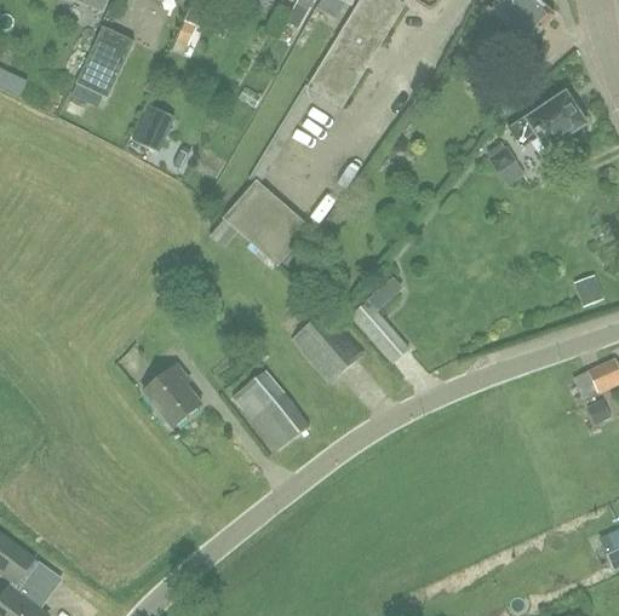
[(194,0),(185,18),(200,26),(212,0),(194,0)]
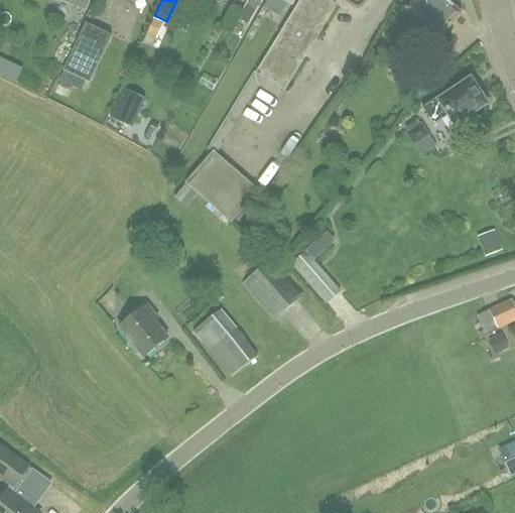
[(245,0),(237,16),(248,22),(260,0),(245,0)]
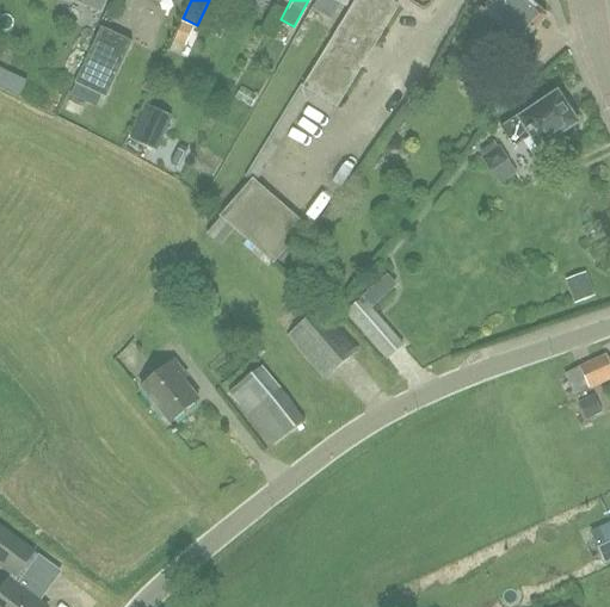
[(336,104),(396,4),(390,0),(353,0),(303,85),(336,104)]
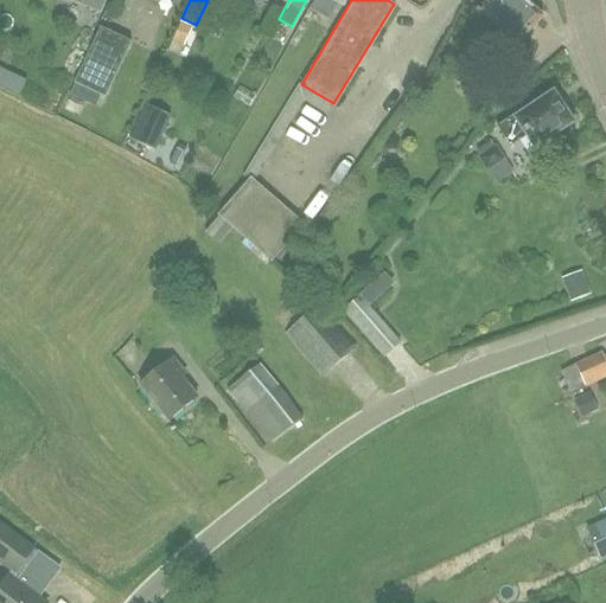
[(327,18),(337,1),(344,4),(345,0),(313,0),(308,6),(327,18)]
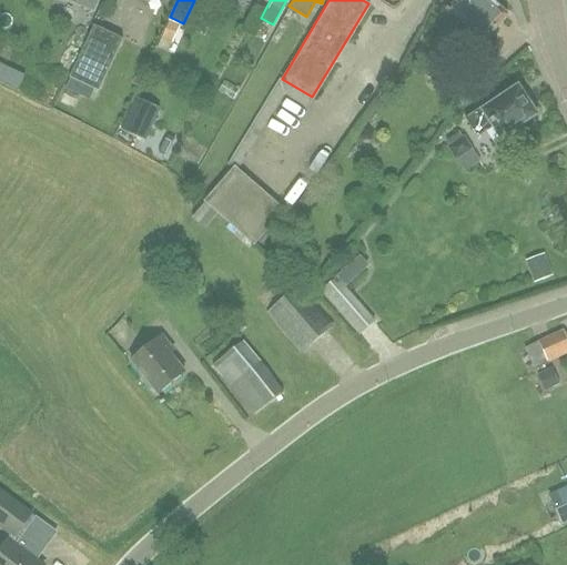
[(484,40),(507,12),(493,0),(454,0),(447,8),(446,7),(444,9),(448,12),(451,10),(454,13),(433,38),(446,49),(466,24),(484,40)]
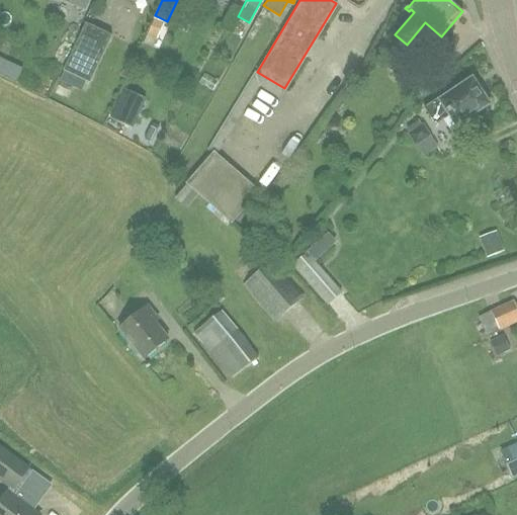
[(86,22),(65,70),(91,83),(113,34),(86,22)]
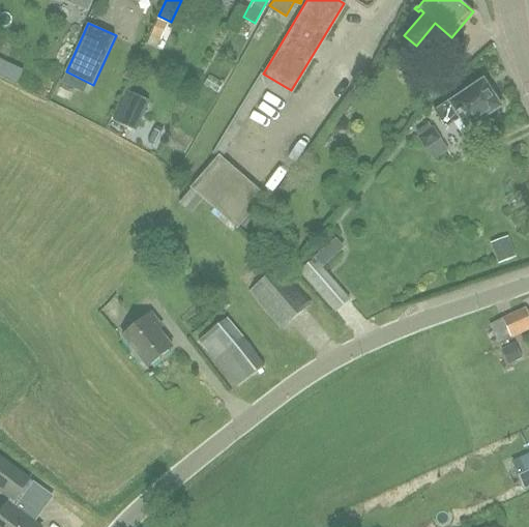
[(432,95),(463,68),(451,56),(420,83),(432,95)]
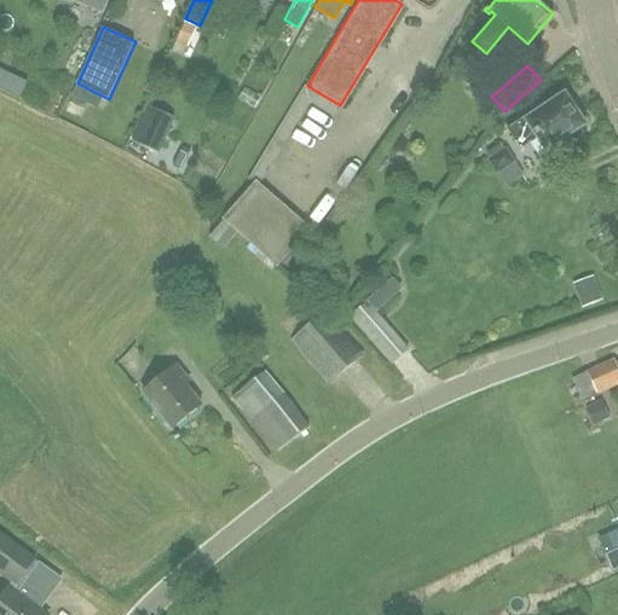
[(0,87),(18,96),(26,80),(0,68),(0,87)]
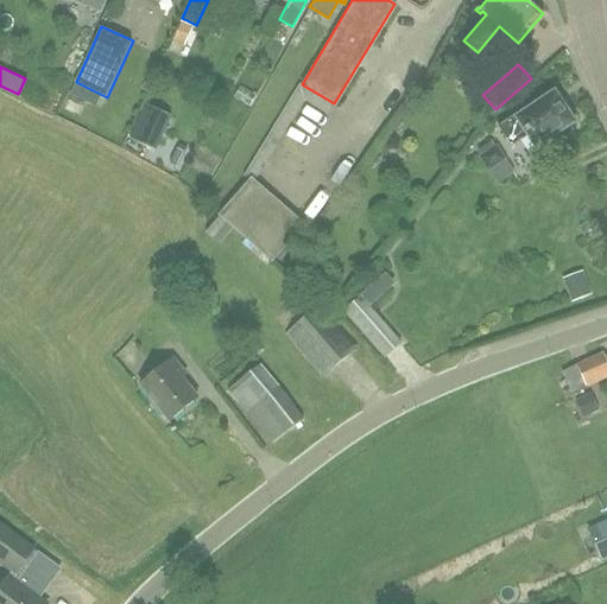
[(552,90),(552,91),(530,106),(526,102),(495,122),(510,142),(528,131),(537,146),(554,135),(551,132),(570,119),(570,118),(574,115),(564,100),(560,102),(552,90)]
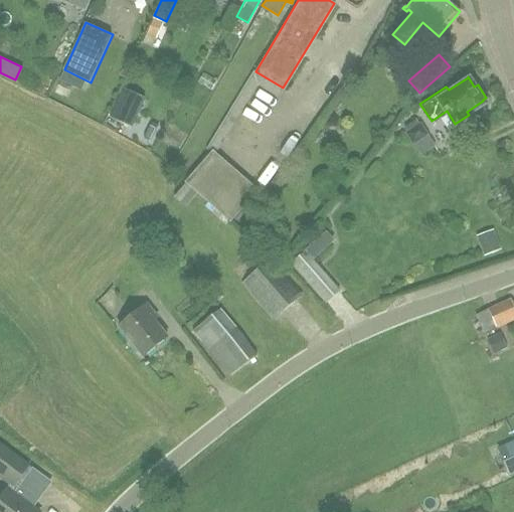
[(404,131),(412,143),(427,133),(419,121),(404,131)]
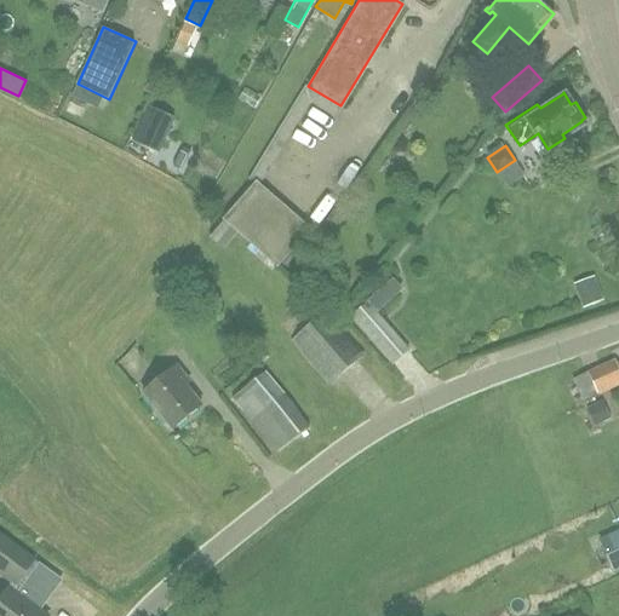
[(254,182),(223,217),(278,264),(309,228),(254,182)]
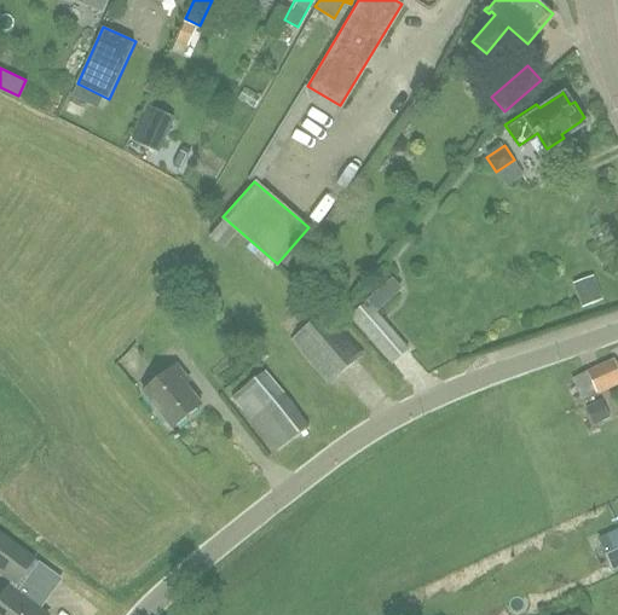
[(331,184),(316,204),(325,212),(341,191),(331,184)]
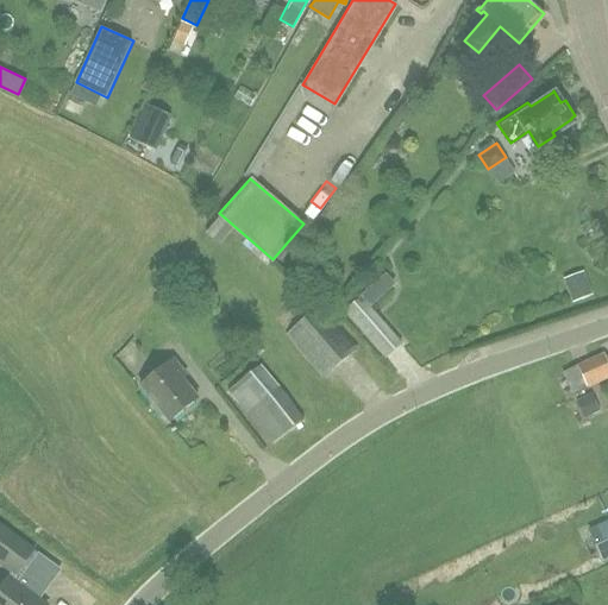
[(563,277),(571,301),(591,292),(583,269),(563,277)]
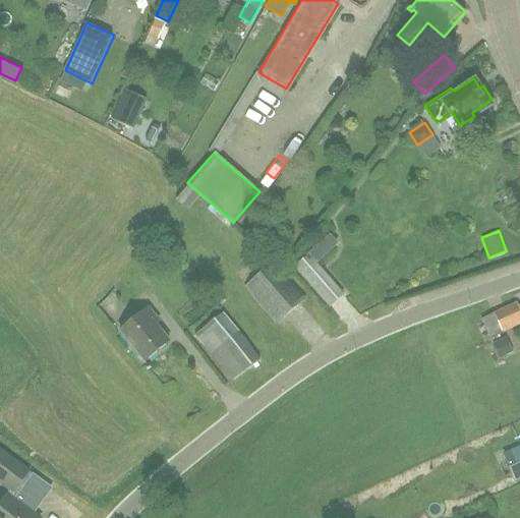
[(330,304),(342,292),(307,252),(294,264),(330,304)]
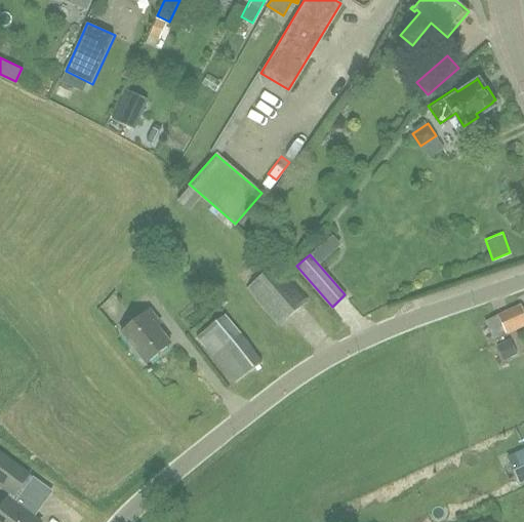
[(279,323),(307,298),(275,261),(246,286),(279,323)]
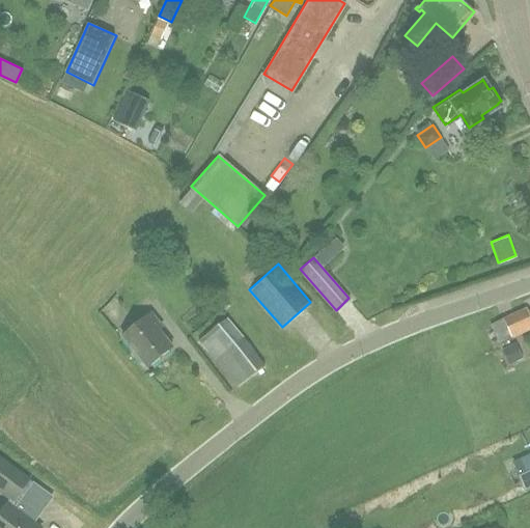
[(499,341),(529,326),(529,316),(525,306),(491,323),(499,341)]
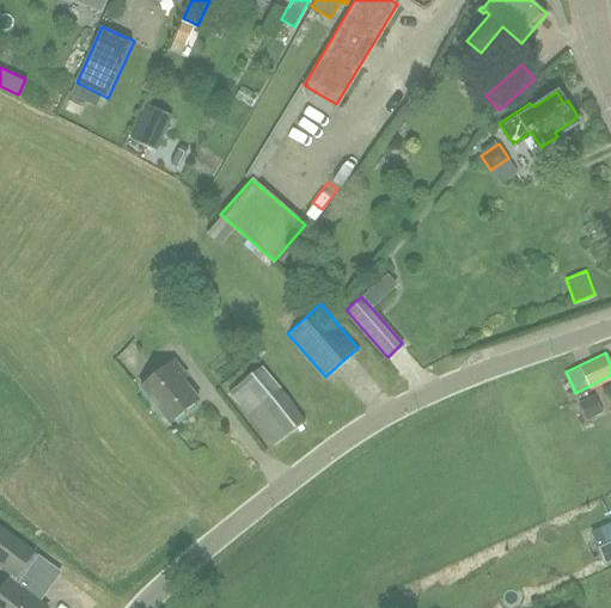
[(170,421),(199,398),(182,378),(187,375),(173,358),(140,385),(170,421)]
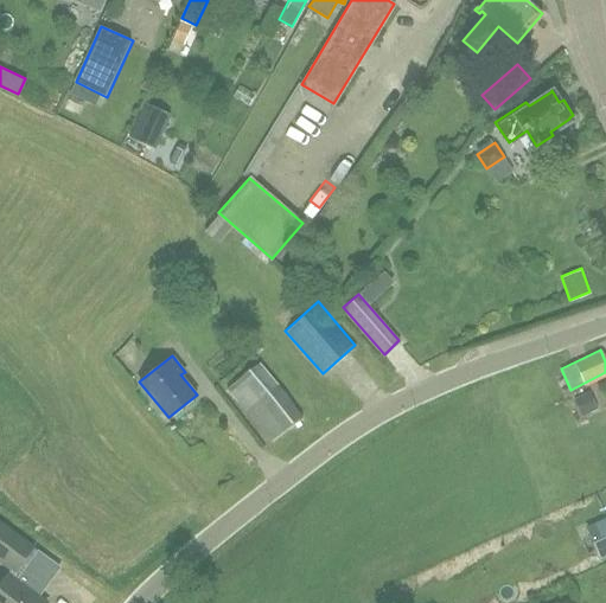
[(272,440),(301,416),(257,363),(228,386),(272,440)]
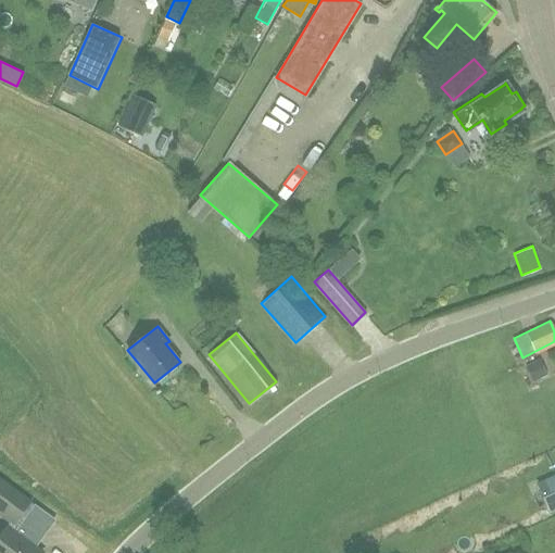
[(546,362),(534,366),(539,381),(552,378),(546,362)]
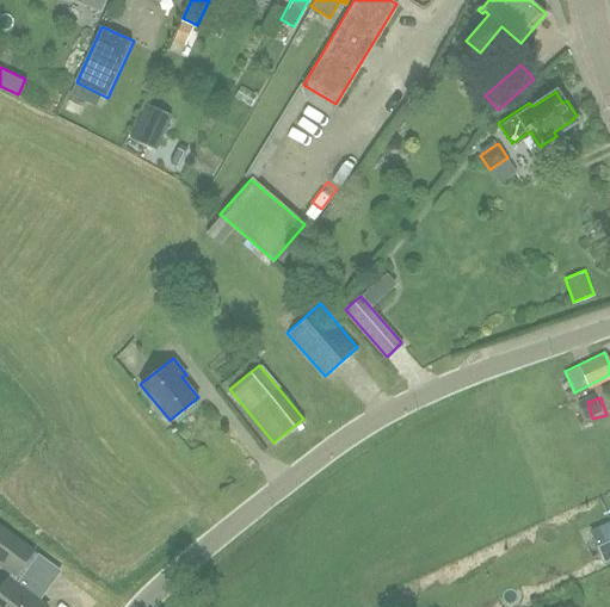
[(609,557),(609,520),(591,528),(604,559),(609,557)]
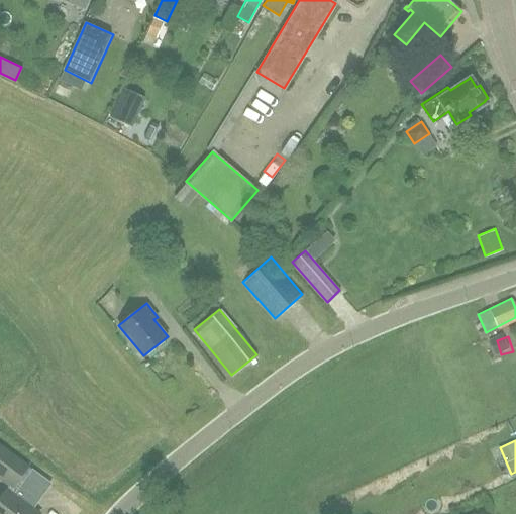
[(0,476),(13,486),(28,466),(0,443),(0,476)]
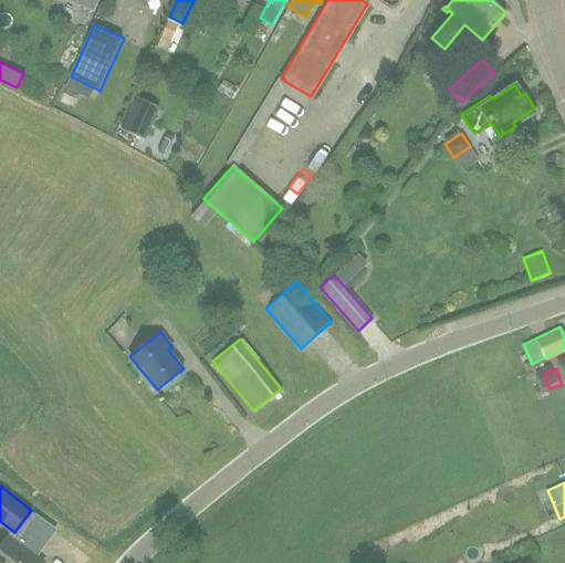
[(0,562),(41,562),(43,561),(11,537),(8,534),(0,544),(0,562)]
